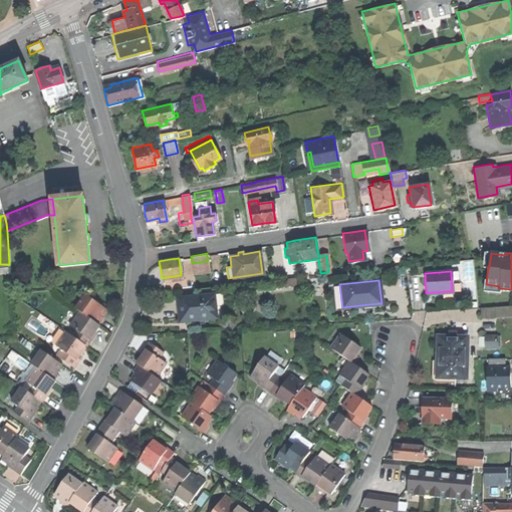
[(74,306),(78,309),(96,322),(99,318),(101,315),(98,313),(104,306),(84,291),(74,306)]
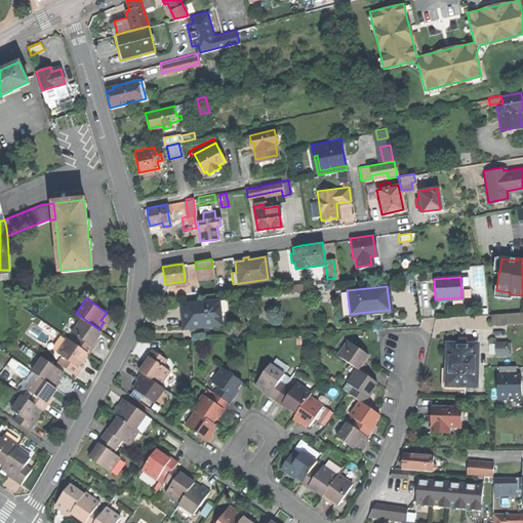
[(207,325),(220,324),(217,299),(180,304),(180,313),(183,325),(206,322),(207,325)]
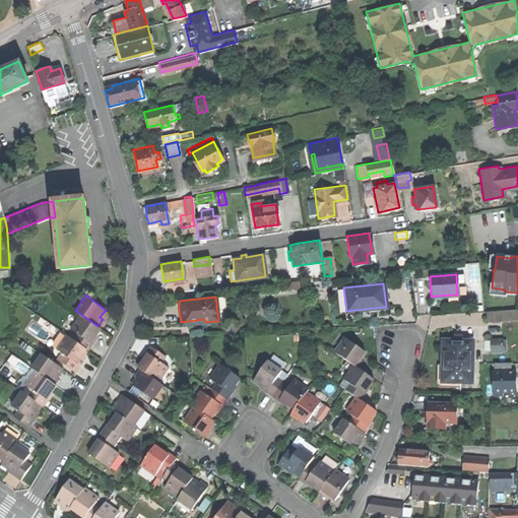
[(516,309),(486,311),(487,321),(516,319),(516,309)]
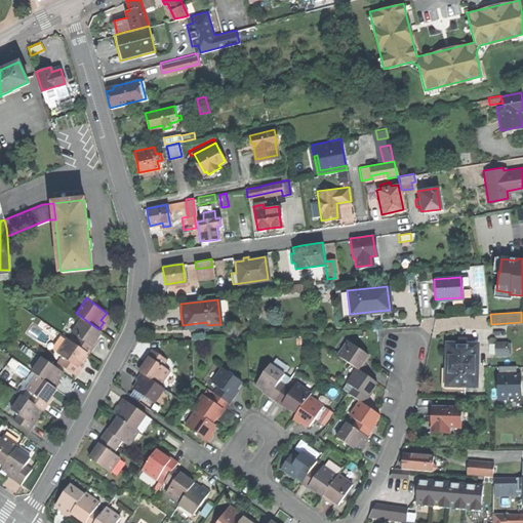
[(76,334),(72,340),(85,350),(87,352),(91,346),(89,344),(92,339),(99,329),(98,329),(80,316),(70,330),(76,334)]
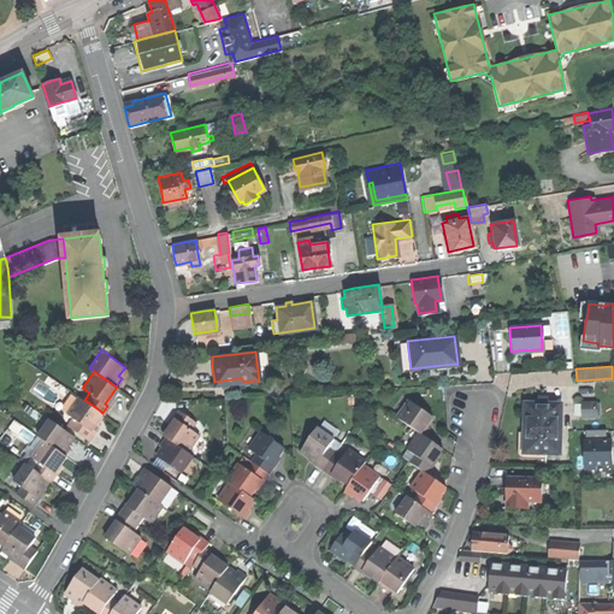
[(92,431),(98,423),(94,419),(100,411),(84,400),(77,394),(65,411),(70,414),(64,423),(87,438),(92,431)]
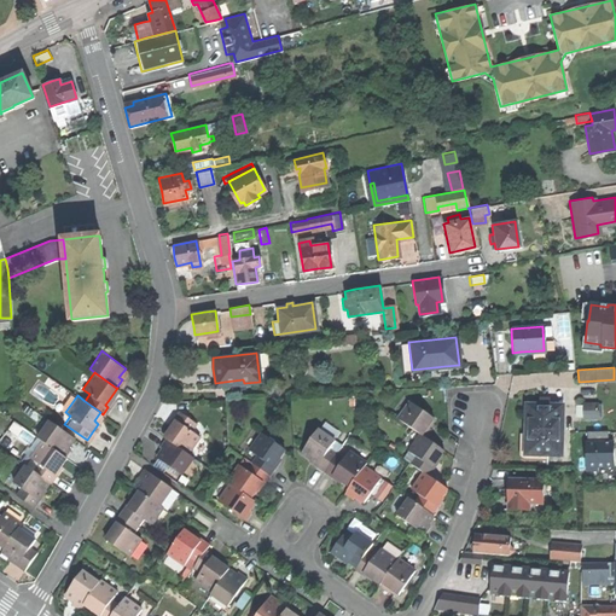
[(396,417),(418,431),(424,436),(428,430),(430,428),(426,424),(433,416),(408,399),(396,417)]
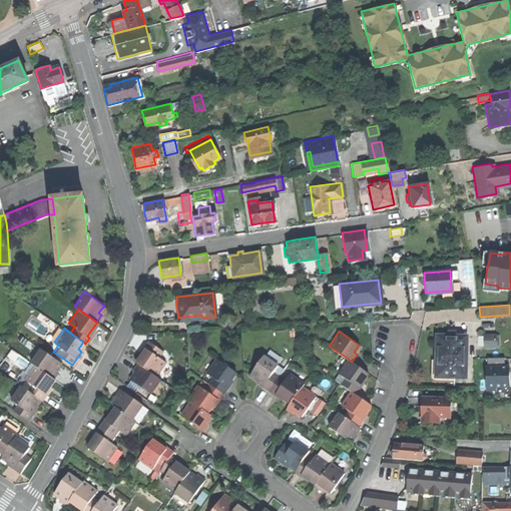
[(465,335),(453,335),(448,335),(435,334),(434,349),(434,375),(464,376),(465,335)]
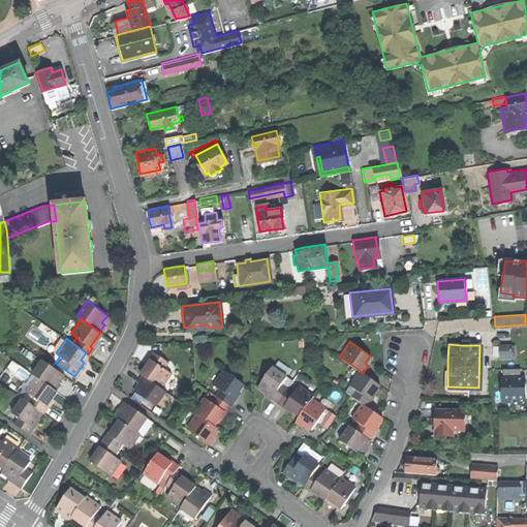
[(497,355),(508,355),(508,344),(497,344),(497,355)]
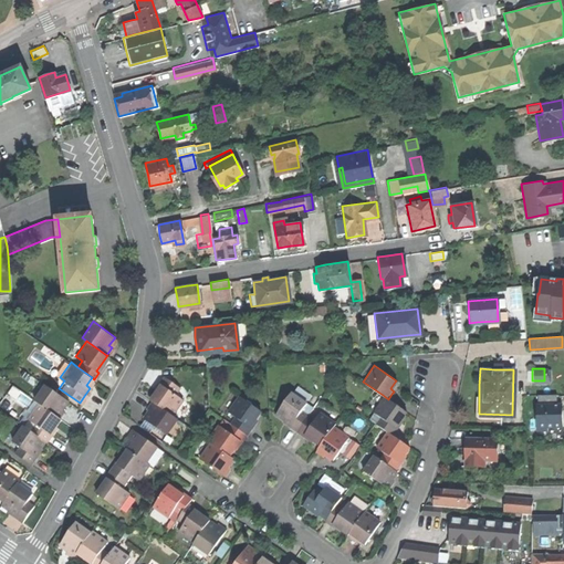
[(178,386),(162,375),(157,382),(158,383),(155,387),(148,398),(149,399),(169,414),(180,397),(174,393),(178,386)]
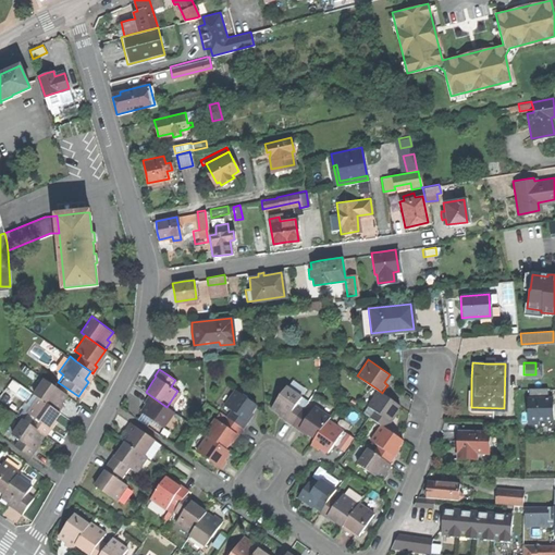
[(32,392),(36,395),(57,410),(60,405),(62,403),(59,399),(64,392),(42,377),(32,392)]
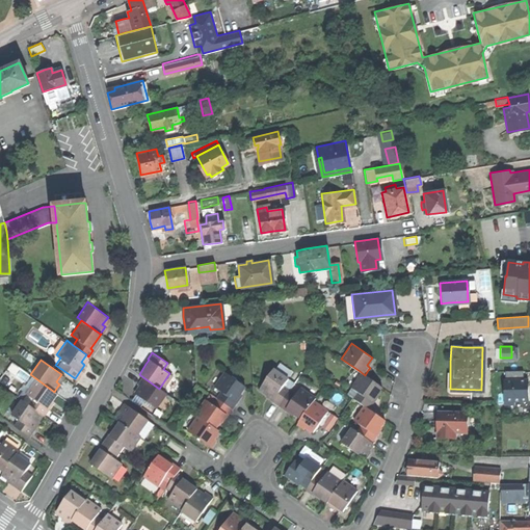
[(272,368),(258,389),(266,394),(272,398),(270,400),(277,405),(289,390),(283,386),(287,378),(272,368)]
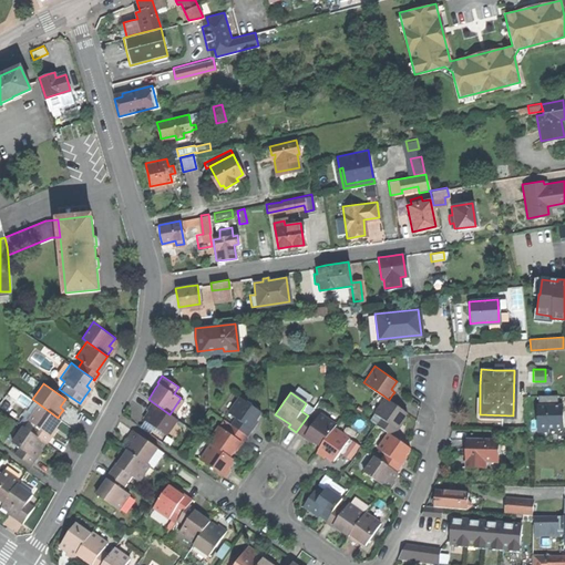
[(537,394),(537,403),(556,403),(556,394),(537,394)]
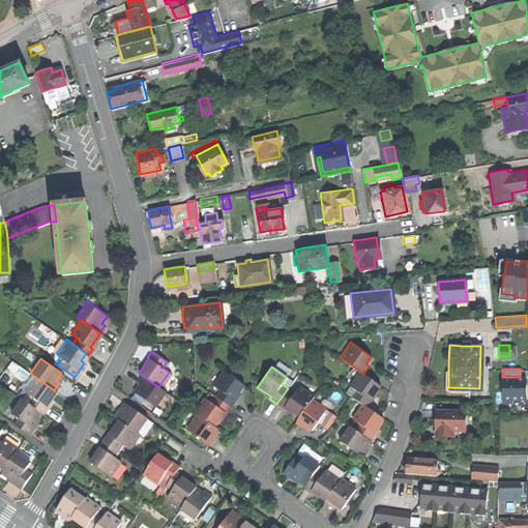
[(350,396),(361,404),(367,407),(371,401),(369,399),(373,393),(379,385),(363,374),(358,370),(348,384),(355,389),(350,396)]
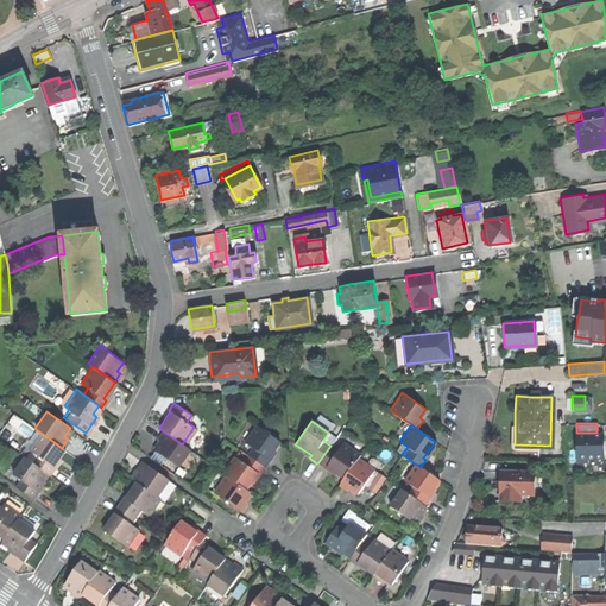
[(252,447),(246,454),(264,467),(270,460),(267,458),(273,449),(279,442),(256,425),(244,442),(252,447)]
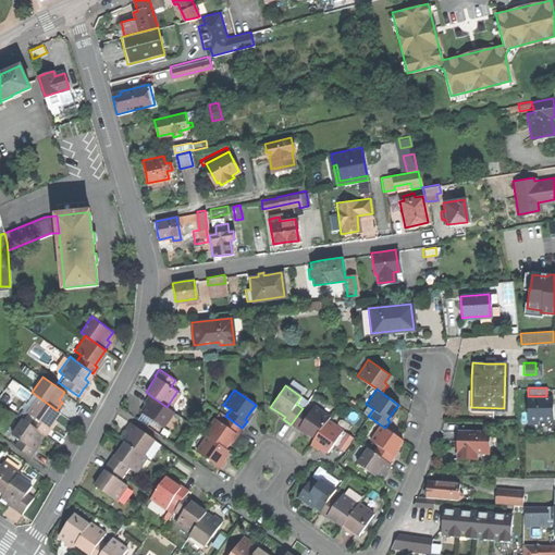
[(172,410),(167,407),(147,393),(144,398),(143,401),(145,403),(139,410),(161,426),(172,410)]
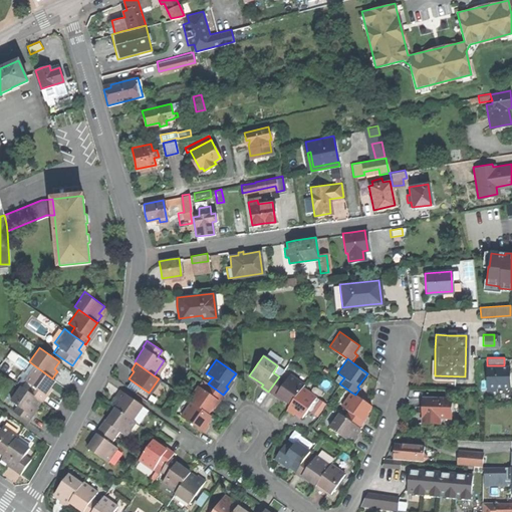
[(30,382),(25,389),(40,400),(45,394),(43,392),(46,388),(53,378),(52,378),(33,364),(24,378),(30,382)]
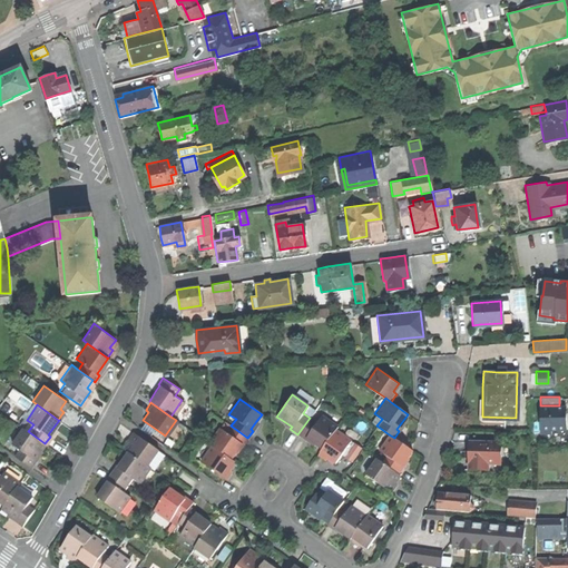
[(540,405),(538,405),(539,433),(550,432),(550,430),(565,430),(564,415),(564,405),(559,405),(540,405)]
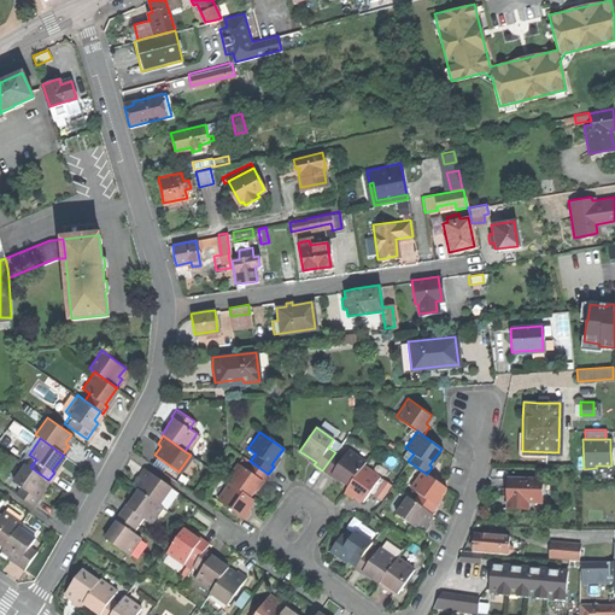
[(343,457),(335,452),(322,470),(329,475),(332,474),(340,480),(347,485),(362,464),(364,461),(347,449),(343,457)]
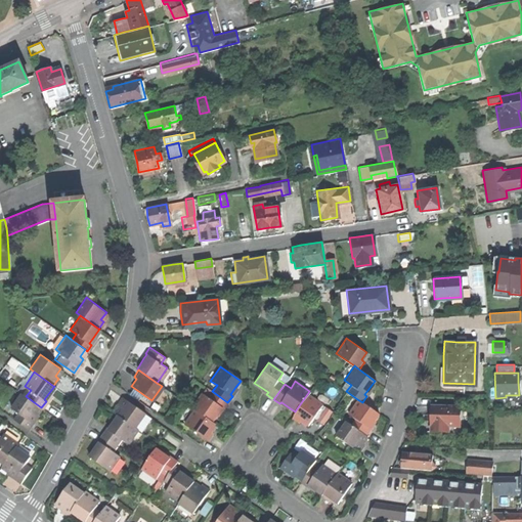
[(191,407),(194,408),(211,421),(216,415),(221,407),(222,409),(227,402),(212,391),(208,397),(202,393),(191,407)]
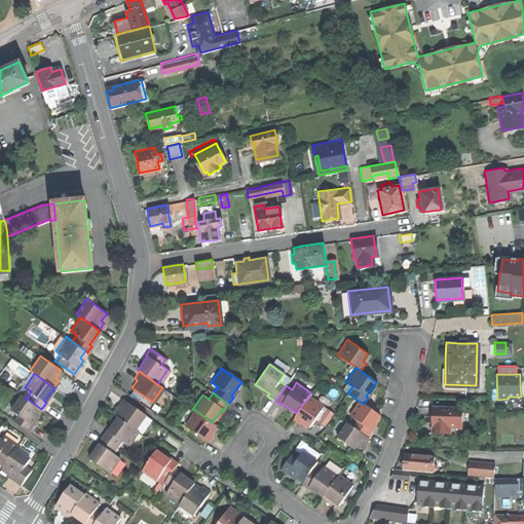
[(22,395),(12,409),(19,413),(13,419),(29,431),(34,423),(32,422),(36,416),(41,409),(26,398),(22,395)]
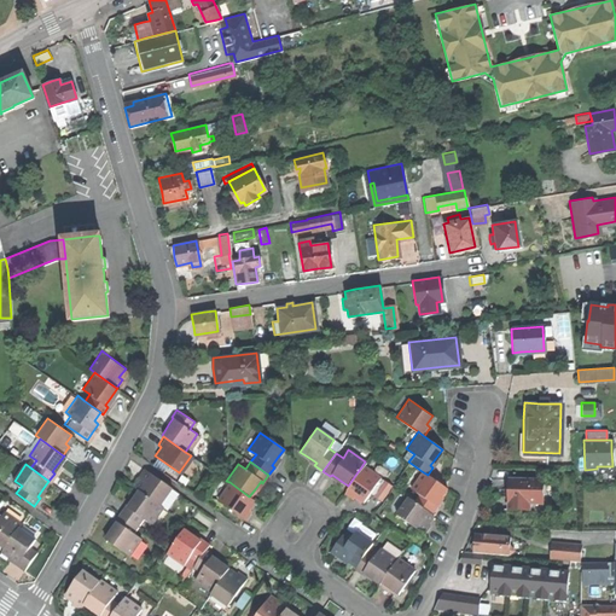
[(379,477),(362,465),(348,486),(343,493),(352,498),(353,497),(354,494),(361,500),(364,500),(370,492),(379,477)]
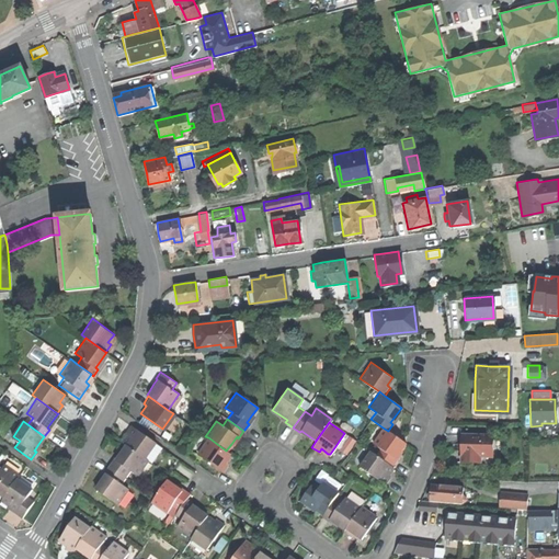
[(127,444),(145,456),(156,441),(132,424),(127,431),(130,434),(128,437),(125,442),(127,444)]
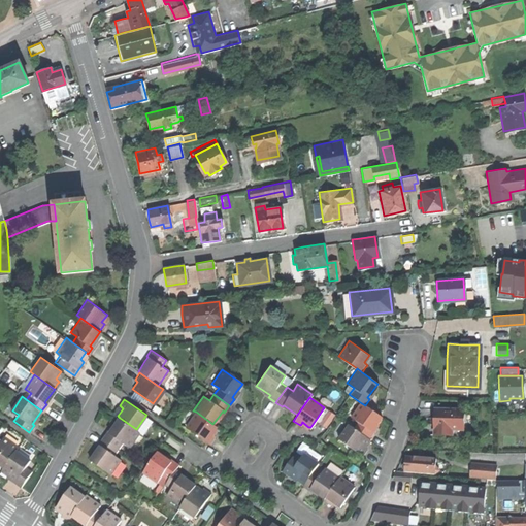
[(356,422),(352,427),(367,438),(372,432),(370,430),(373,425),(380,416),(365,405),(360,402),(350,417),(356,422)]
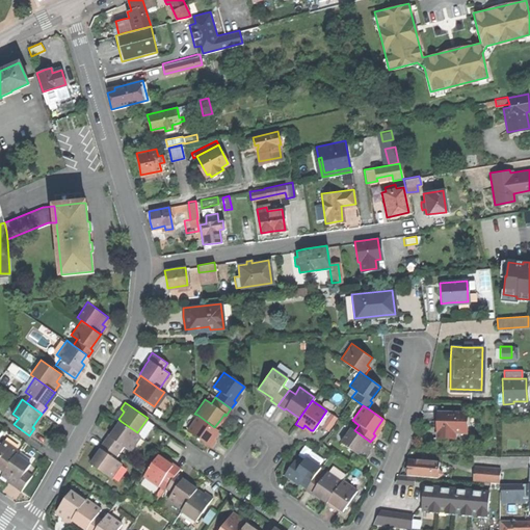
[(337,418),(326,411),(318,423),(327,430),(337,418)]
